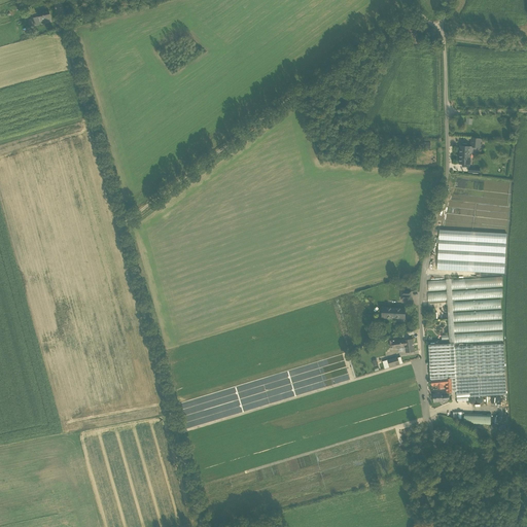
[(50,8),(39,11),(40,18),(29,21),(31,28),(44,24),(42,22),(54,19),(50,8)]
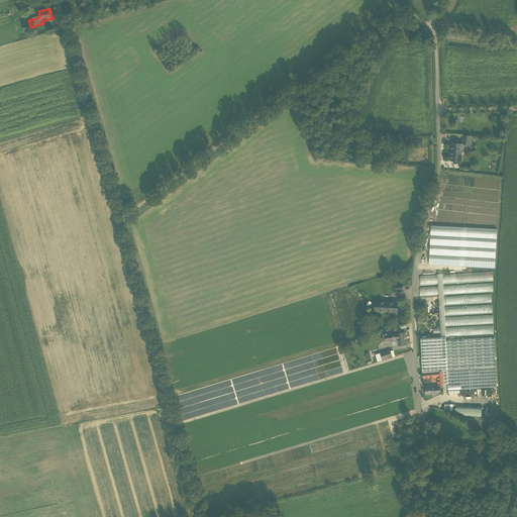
[(472,136),(462,135),(461,144),(461,150),(467,150),(467,144),(471,145),(472,136)]
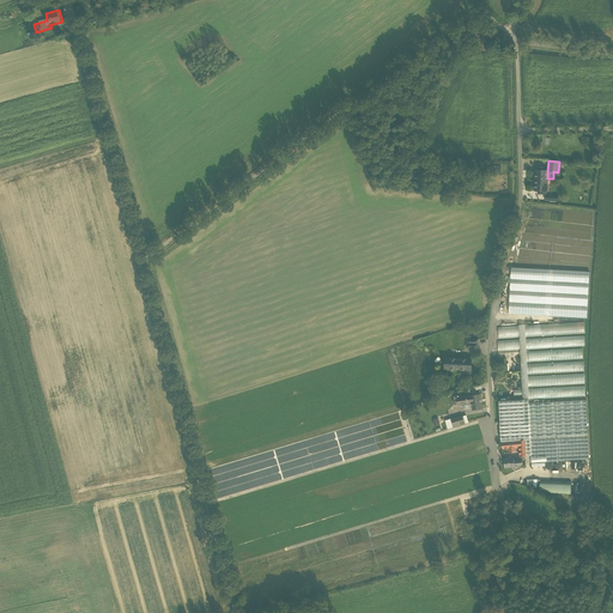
[(547,171),(535,170),(534,190),(547,192),(547,178),(547,171)]
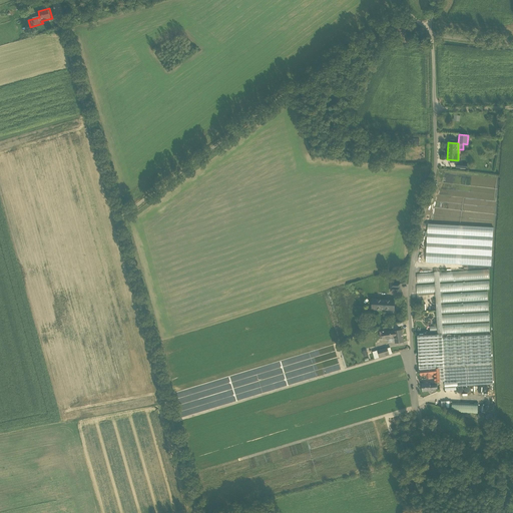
[(477,181),(478,175),(453,173),(453,176),(451,176),(451,173),(445,172),(444,182),(451,183),(479,186),(479,181),(477,181)]
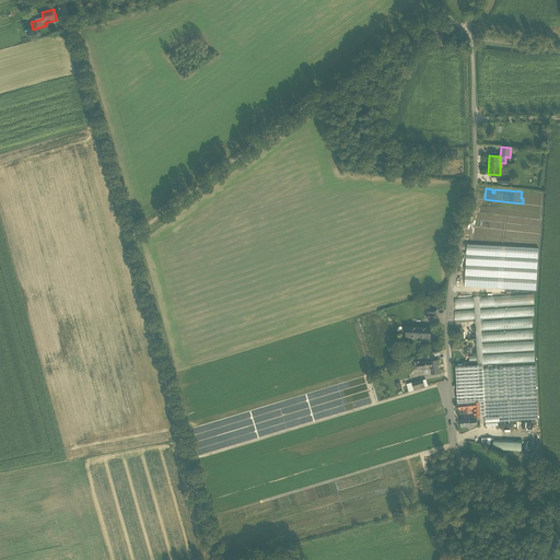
[(502,219),(502,222),(517,224),(517,222),(522,222),(522,219),(522,218),(520,217),(512,216),(512,210),(509,210),(508,216),(504,214),(504,210),(503,210),(502,217),(499,217),(499,219),(502,219)]
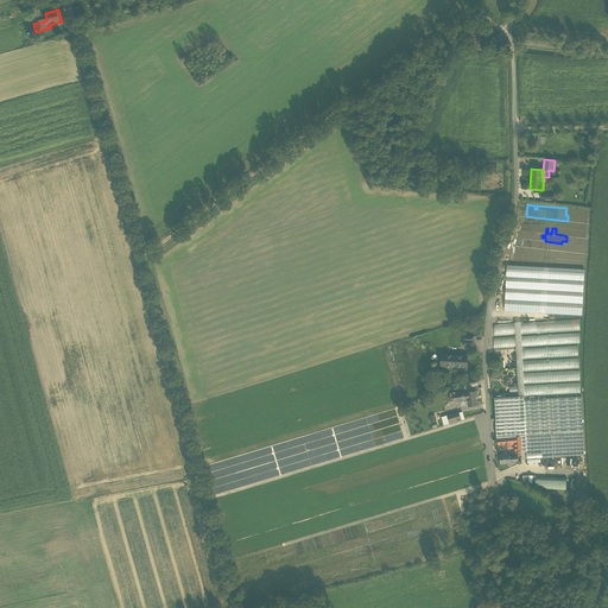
[(582,274),(506,268),(502,311),(578,317),(582,274)]
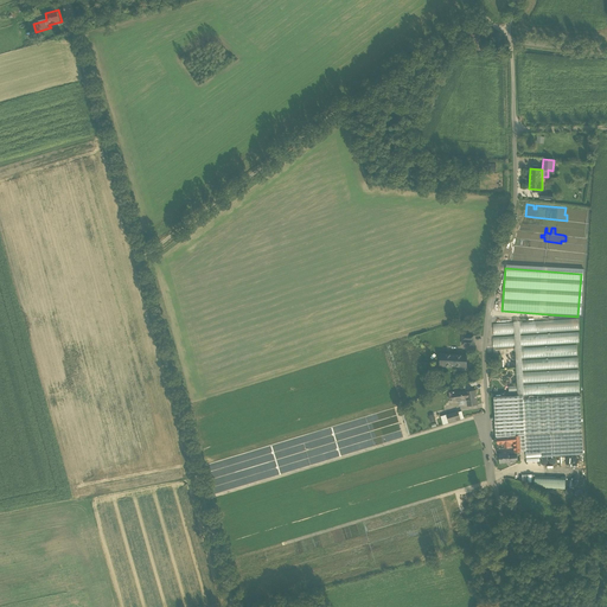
[(493,325),(493,336),(579,330),(579,320),(493,325)]
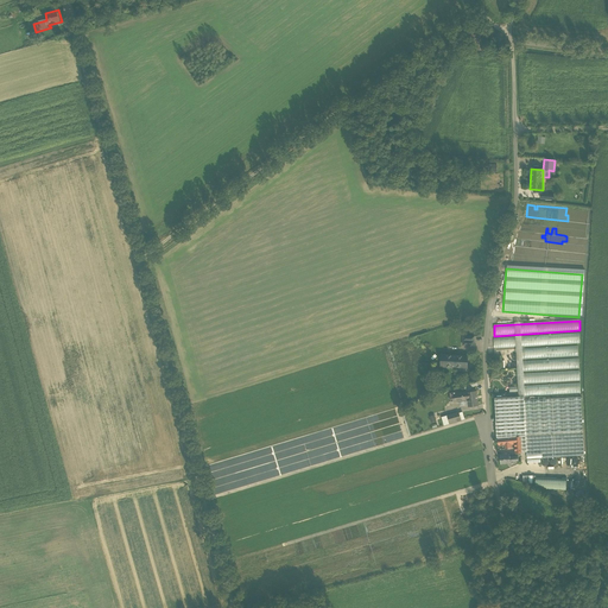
[(564,335),(493,339),(494,349),(565,344),(564,335)]
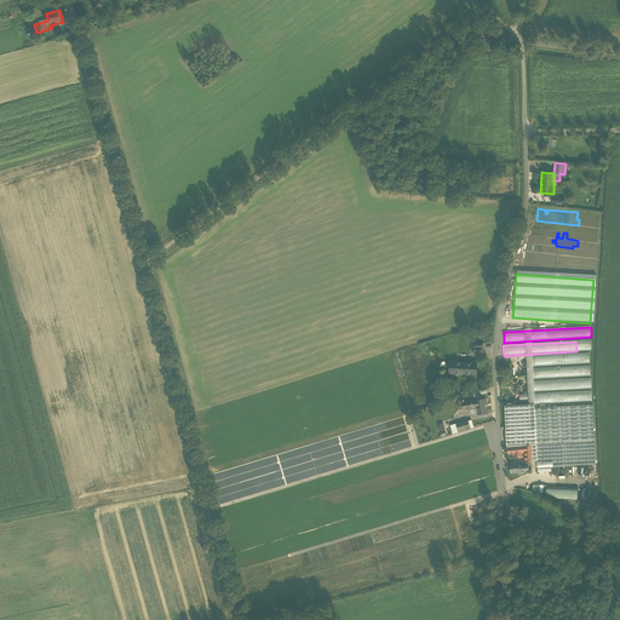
[(483,343),(472,343),(472,352),(483,352),(483,343)]
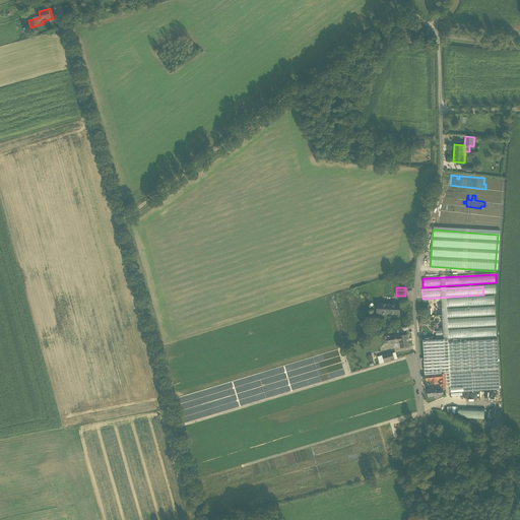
[(494,297),(447,299),(447,308),(495,305),(494,297)]
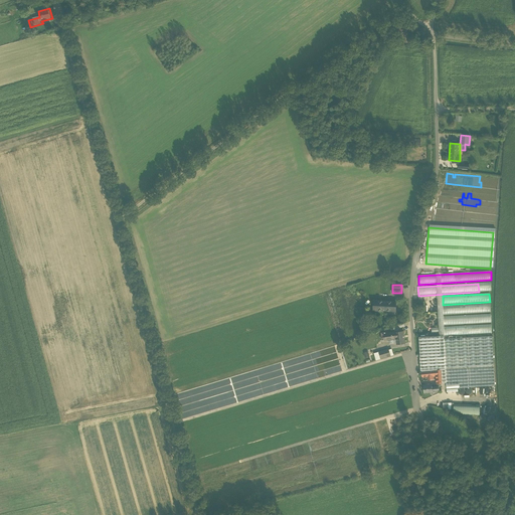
[(396,302),(374,301),(373,310),(395,311),(396,302)]
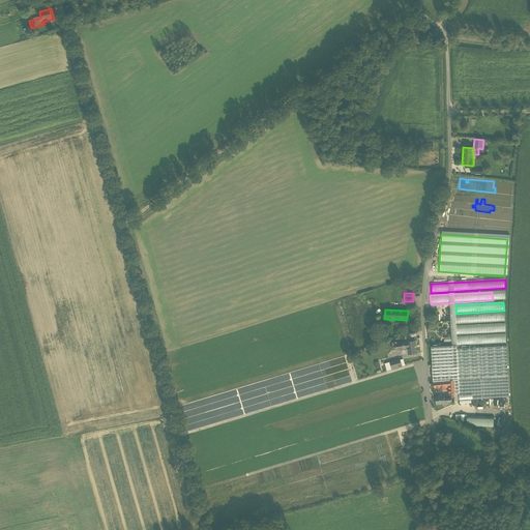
[(504,313),(455,315),(457,324),(504,321),(504,313)]
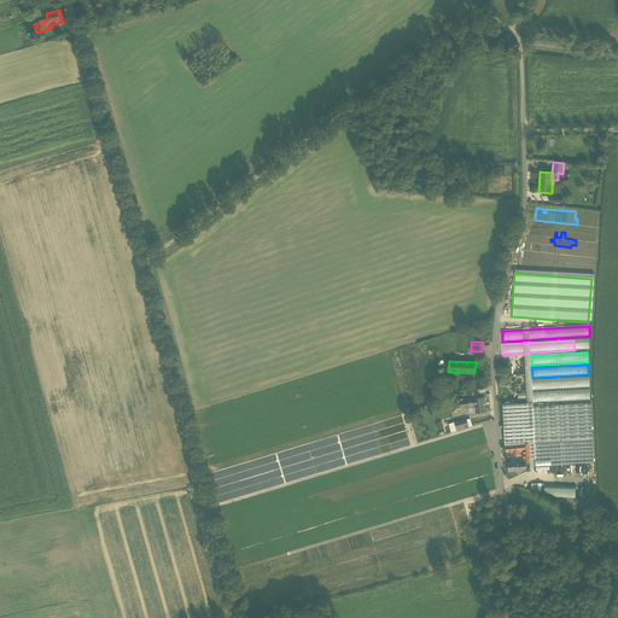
[(588,377),(532,380),(532,391),(589,388),(588,377)]
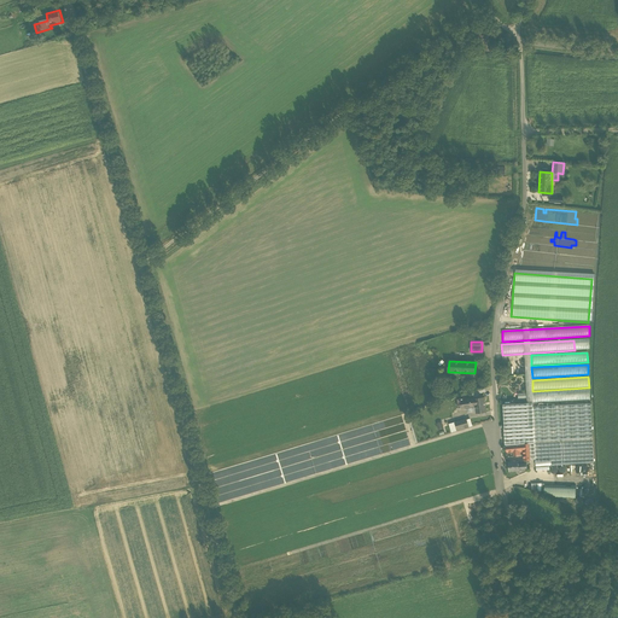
[(589,390),(534,392),(534,403),(590,400),(589,390)]
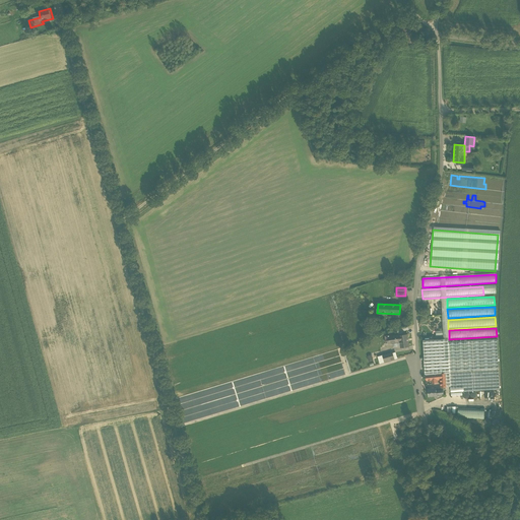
[(407,334),(389,336),(390,343),(400,341),(400,347),(409,346),(407,334)]
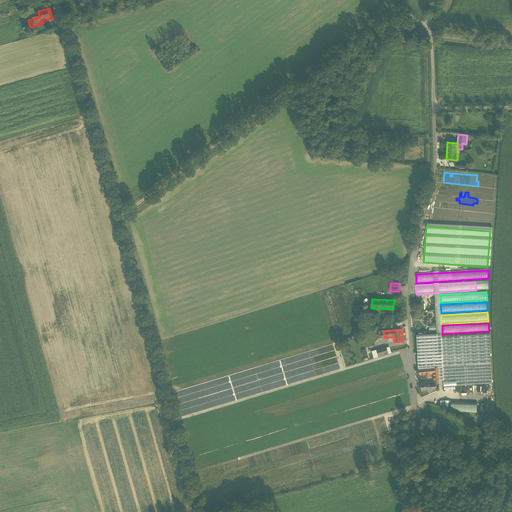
[(441,333),(417,335),(419,369),(420,369),(430,368),(434,368),(439,367),(439,380),(444,380),(443,367),(441,337),(441,333)]
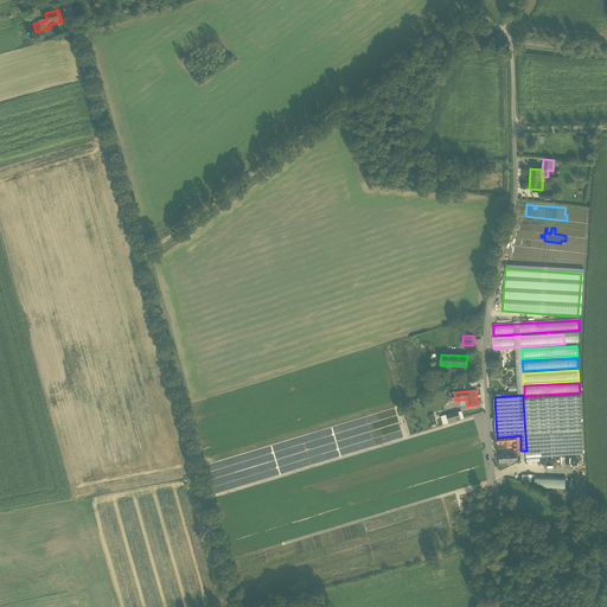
[(580,396),(523,400),(525,435),(582,432),(580,396)]
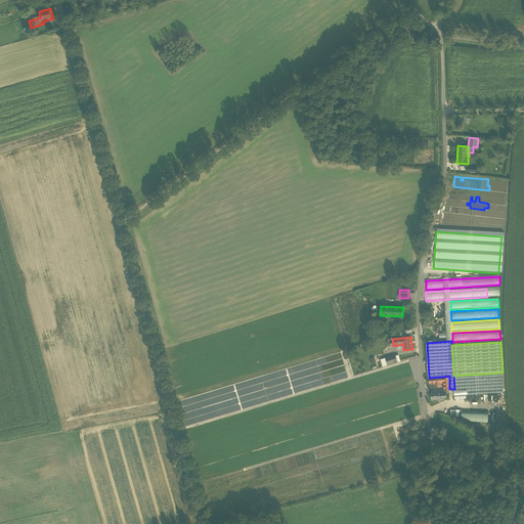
[(395,356),(386,359),(388,365),(397,362),(395,356)]
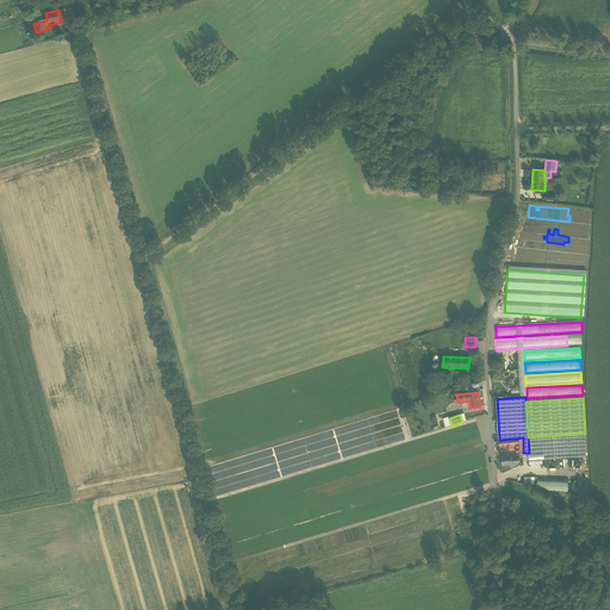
[(585,434),(528,437),(529,453),(529,460),(586,456),(585,434)]
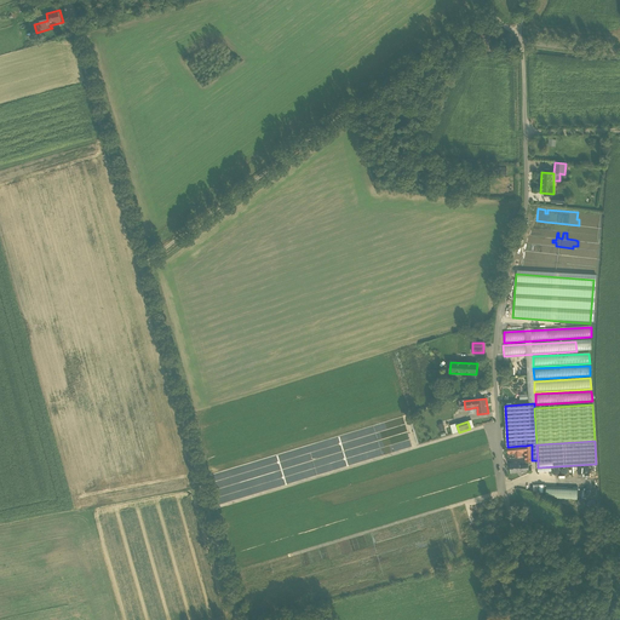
[(521,446),(509,447),(509,458),(514,458),(512,453),(521,453),(521,446)]
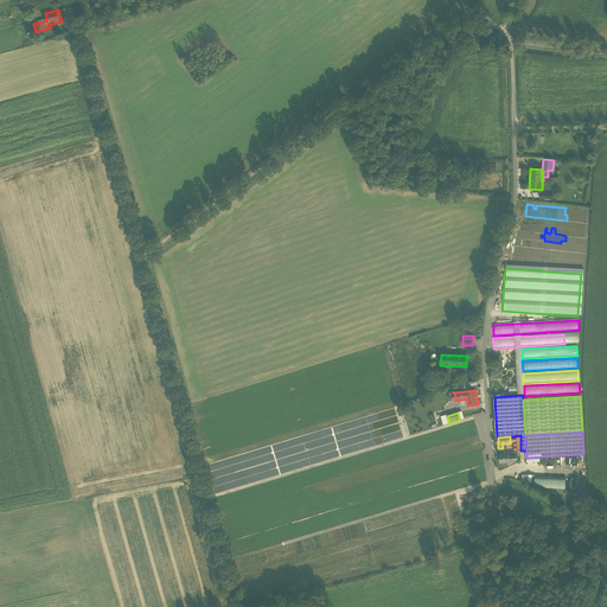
[(509,453),(499,454),(500,464),(510,462),(510,460),(518,460),(517,455),(509,455),(509,453)]
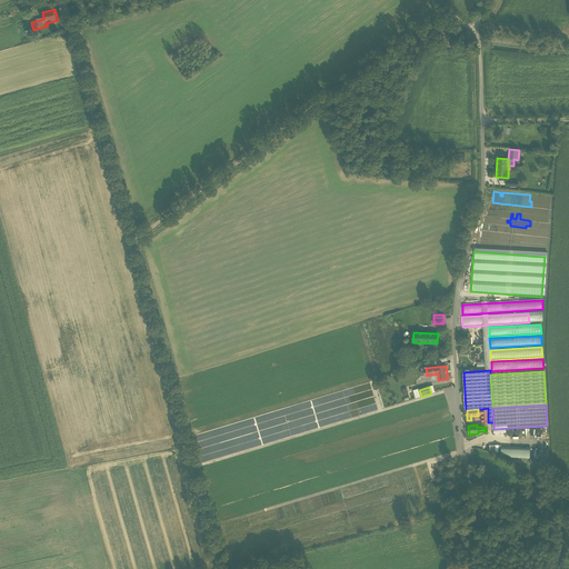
[(547,437),(547,428),(518,429),(518,439),(547,437)]
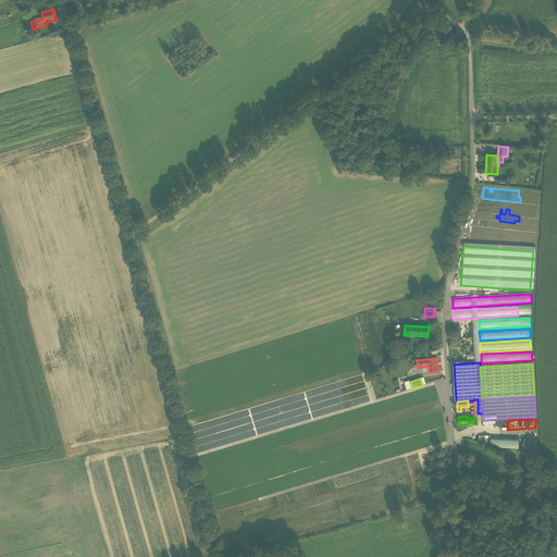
[(492,436),(491,447),(519,448),(519,437),(492,436)]
